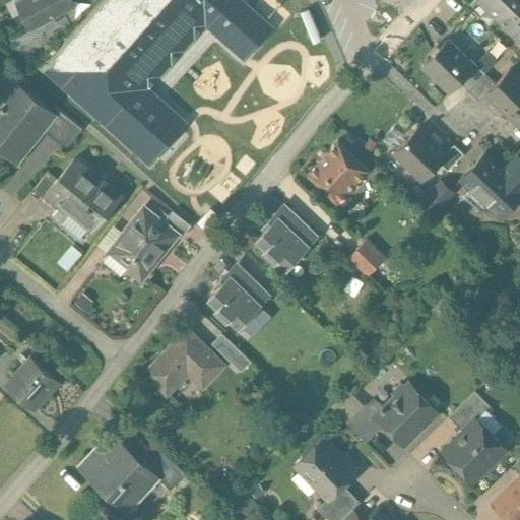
[(73,0),(15,0),(30,28),(12,39),(21,54),(50,39),(49,36),(71,23),(64,10),(76,4),(73,0)]
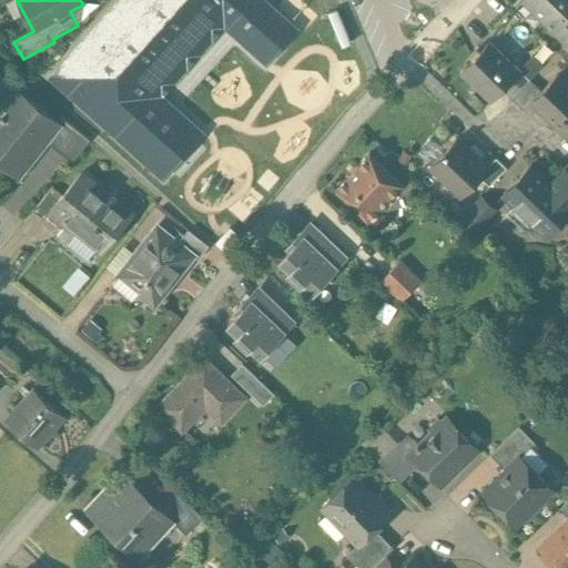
[(115,0),(48,78),(77,102),(163,180),(205,133),(164,95),(224,28),(266,66),(300,29),(266,0),(115,0)]
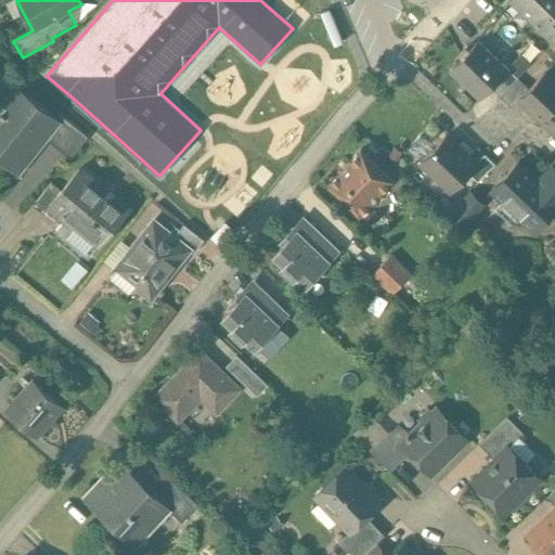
[(512,0),(532,18),(550,0),(512,0)]
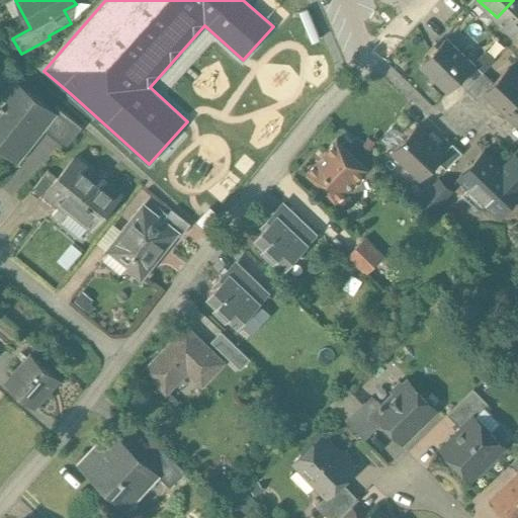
[(517,0),(513,0),(497,17),(517,37),(517,35),(517,0)]
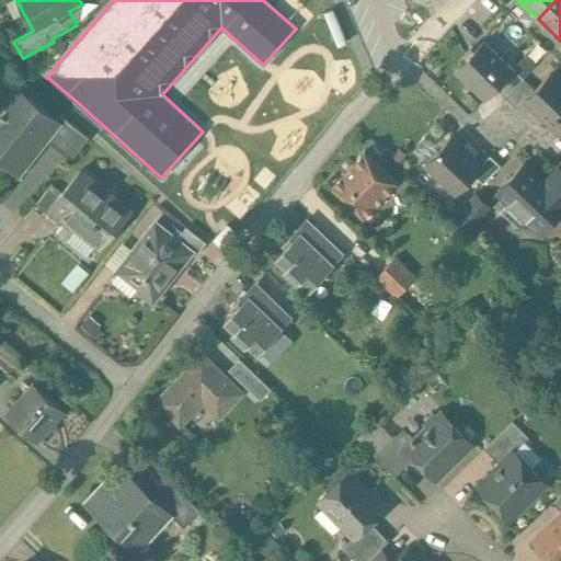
[(512,70),(482,43),(457,69),(487,99),(496,88),(513,71),(512,70)]
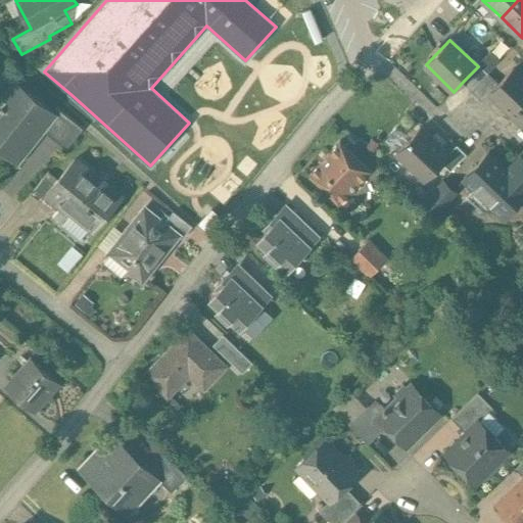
[(490,52),(478,64),(488,74),(500,61),(490,52)]
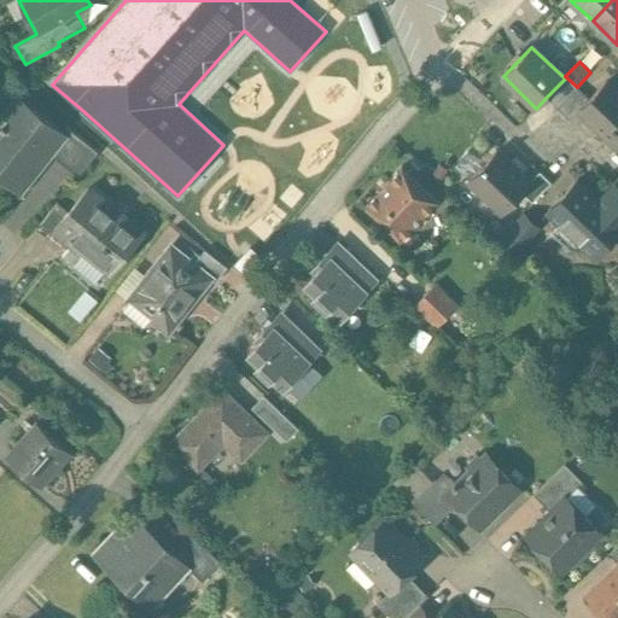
[(565,79),(547,97),(558,106),(577,87),(565,76),(564,77),(565,79)]
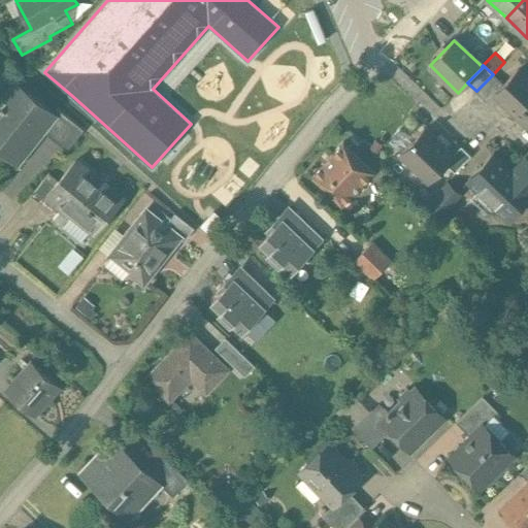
[(527,79),(518,70),(503,85),(495,93),(527,125),(527,79)]
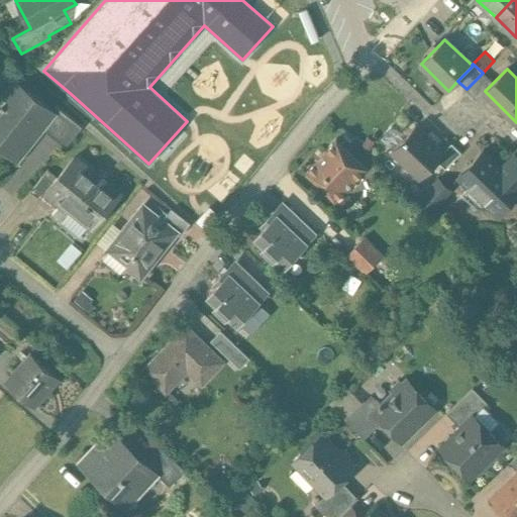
[(483,73),(467,89),(477,100),(485,91),(493,83),(483,73)]
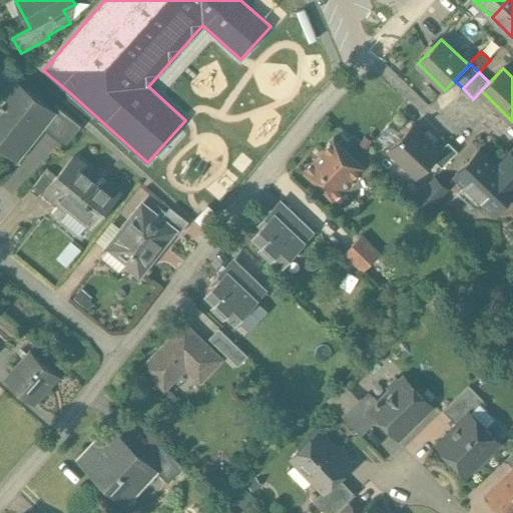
[(17,82),(0,103),(0,140),(7,145),(3,150),(14,158),(40,126),(52,110),(51,109),(17,82)]
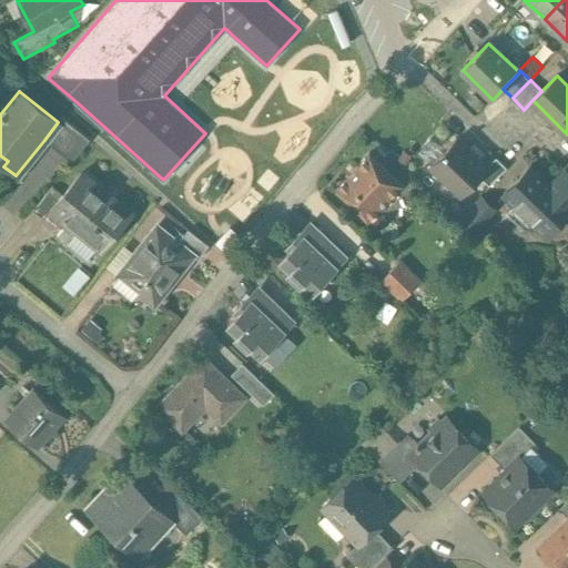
[(90,139),(61,117),(57,121),(58,122),(44,140),(72,162),(90,139)]
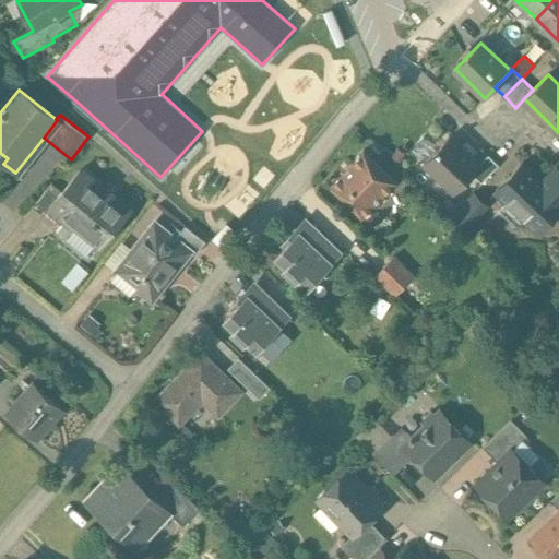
[(450,137),(424,163),(455,192),(473,174),(480,166),(479,165),(450,137)]
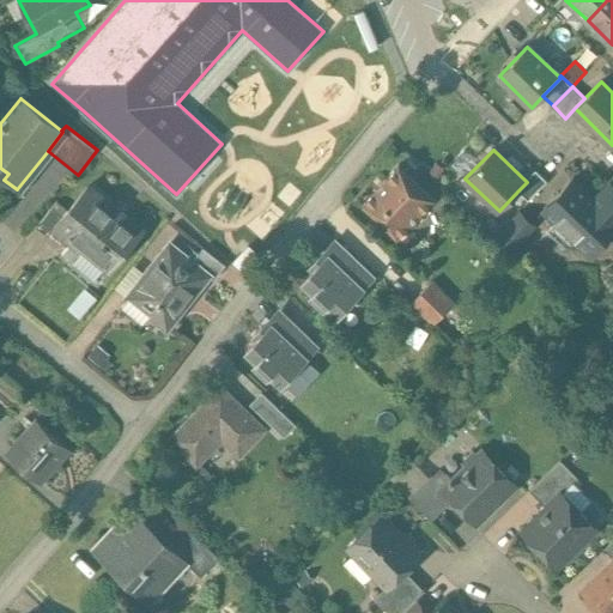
[(434,200),(399,165),(362,204),(398,237),(434,200)]
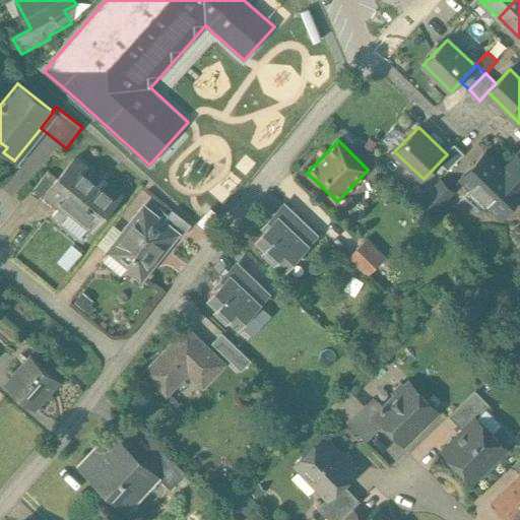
[(454,144),(446,153),(447,154),(440,161),(448,171),(464,153),(454,144)]
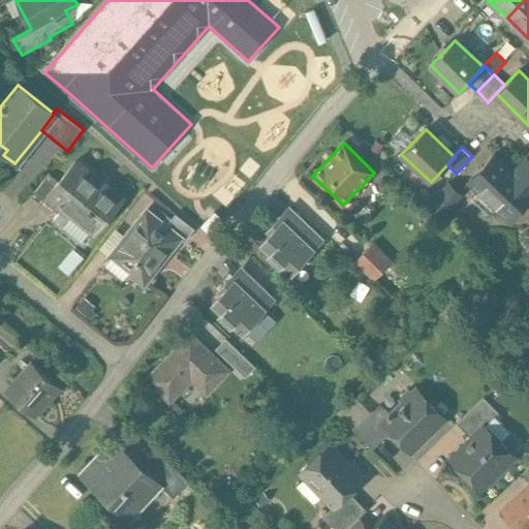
[(505,166),(494,156),(495,154),(469,180),(498,209),(524,182),(514,172),(506,165),(505,166)]
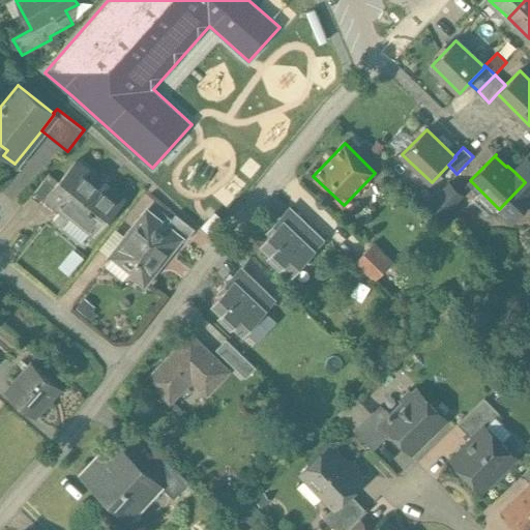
[(529,160),(528,158),(514,172),(525,182),(529,186),(529,160)]
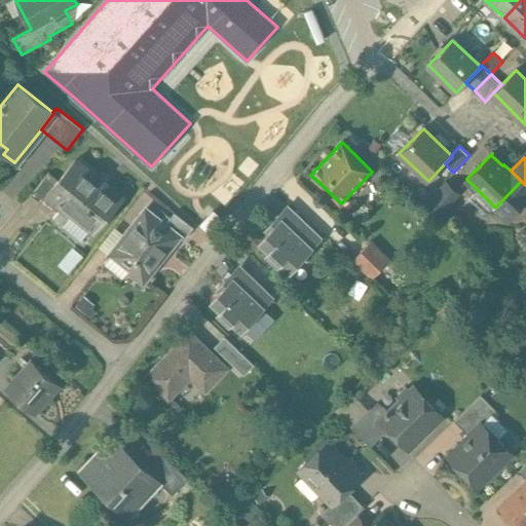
[(123,199),(75,159),(59,180),(46,195),(47,196),(95,234),(123,199)]
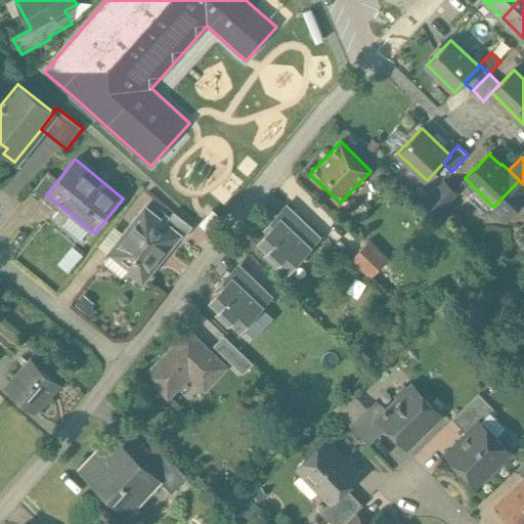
[(49,172),(31,193),(41,203),(47,195),(46,194),(58,179),(49,172)]
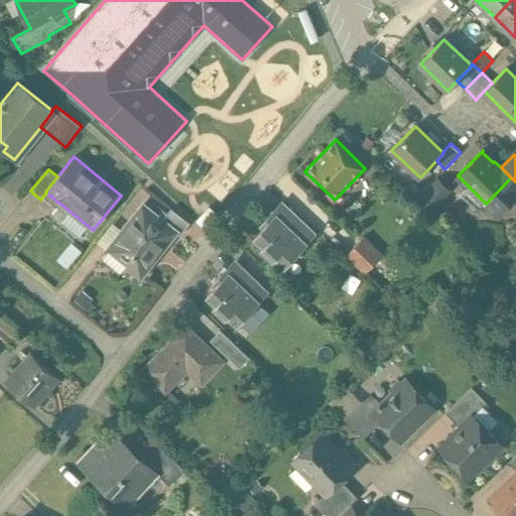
[(515,181),(511,177),(486,204),(497,214),(515,195),(515,181)]
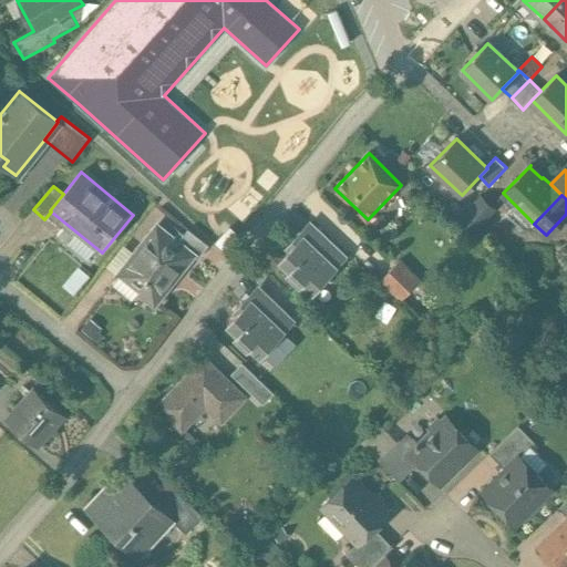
[(481,197),(460,219),(473,232),(494,209),(481,197)]
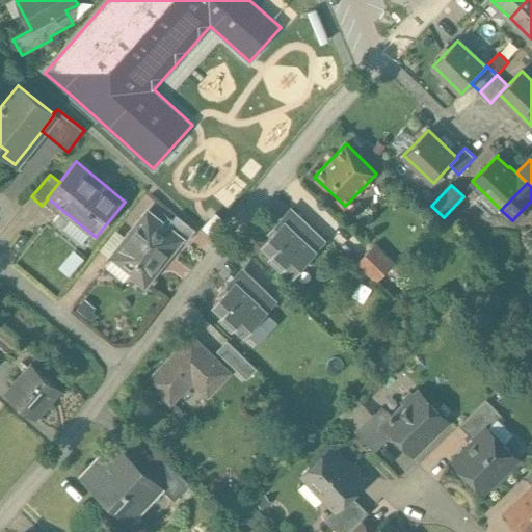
[(167,227),(148,211),(126,239),(110,259),(106,264),(108,265),(114,256),(133,270),(131,273),(145,285),(181,239),(182,238),(167,227)]
